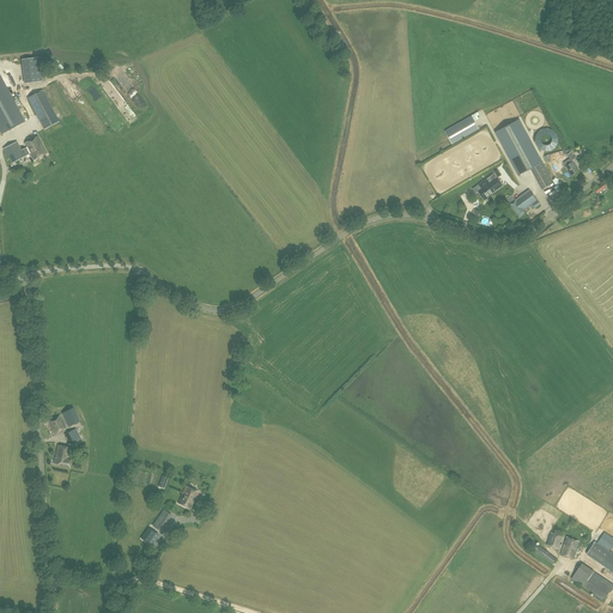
[(40,58),(22,60),(24,84),(42,82),(40,58)]
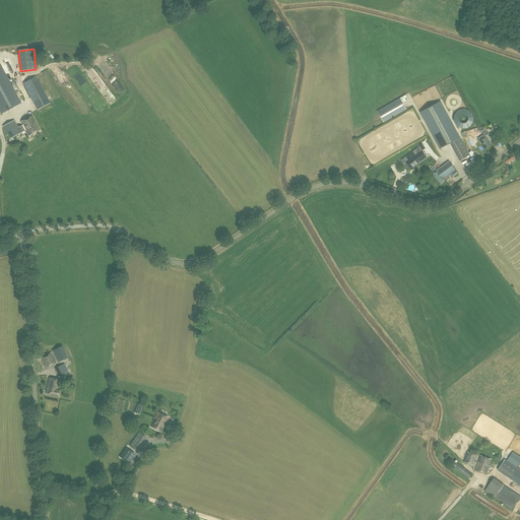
[(0,63),(0,111),(1,114),(21,104),(0,63)]
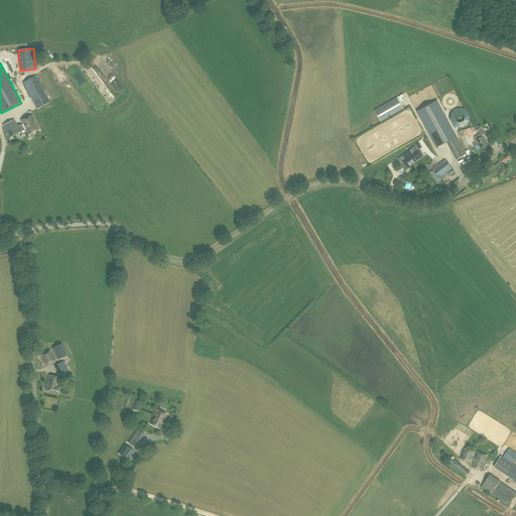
[(36,76),(23,83),(37,109),(50,102),(36,76)]
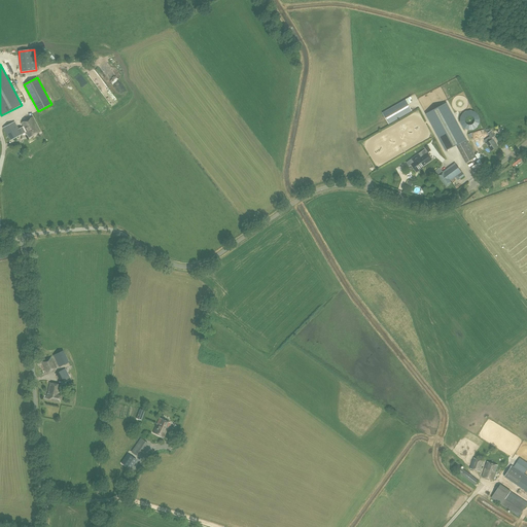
[(406,100),(383,113),(389,124),(412,111),(406,100)]
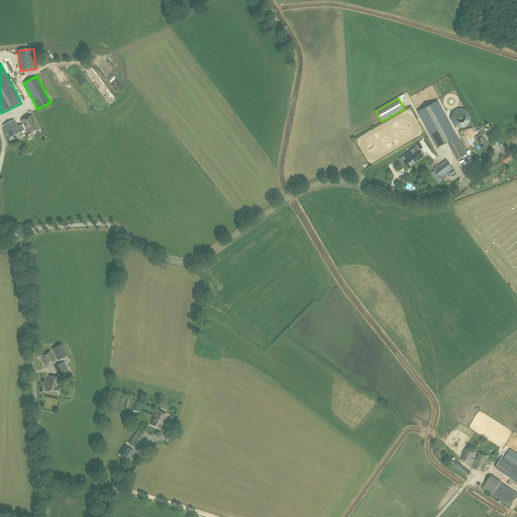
[(417,112),(437,148),(457,137),(438,101),(417,112)]
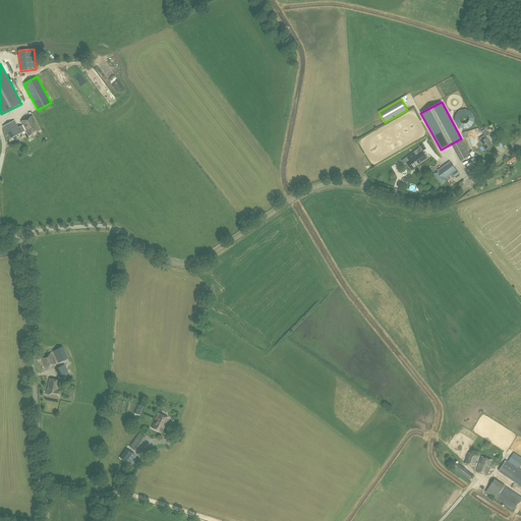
[(14,120),(3,127),(9,139),(20,133),(25,130),(26,132),(29,136),(40,130),(33,116),(21,122),(22,125),(18,127),(14,120)]
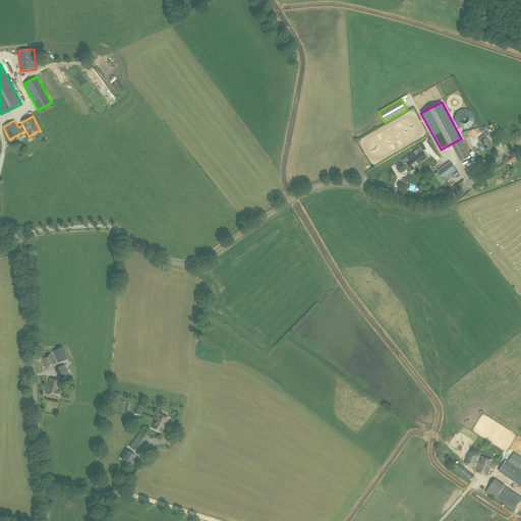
[(475,129),(467,132),(469,138),(474,137),(473,135),(477,134),(475,129)]
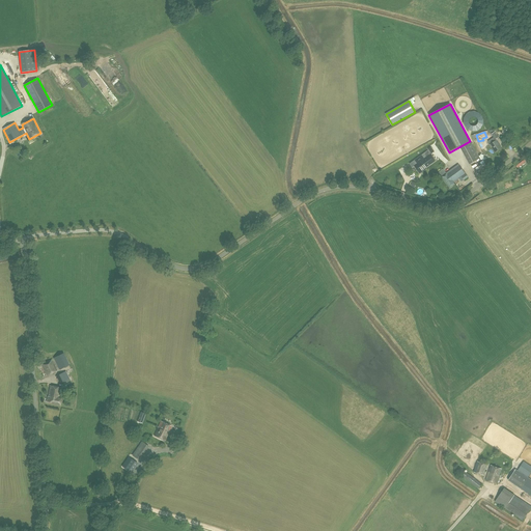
[(490,144),(490,145),(495,152),(502,147),(497,140),(496,141),(494,138),(487,142),(490,144)]
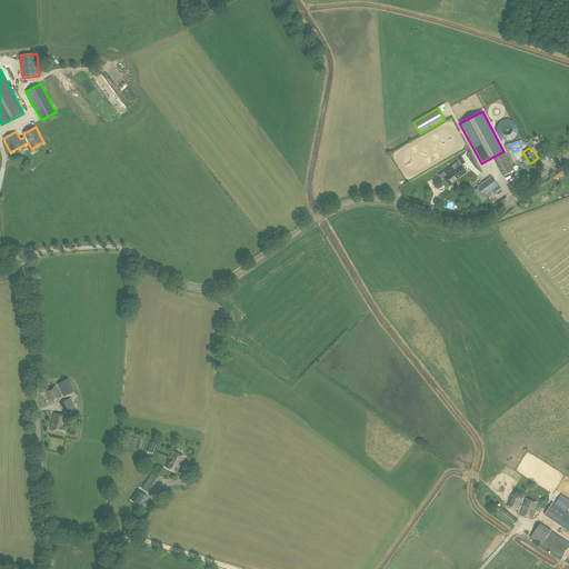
[(513,152),(519,161),(526,157),(520,149),(513,152)]
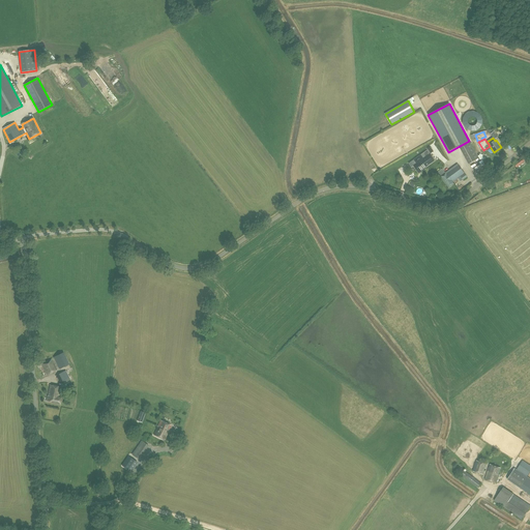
[(416,164),(413,166),(419,173),(424,169),(423,168),(431,164),(434,160),(430,154),(423,158),(421,155),(417,158),(414,160),(415,162),(416,164)]
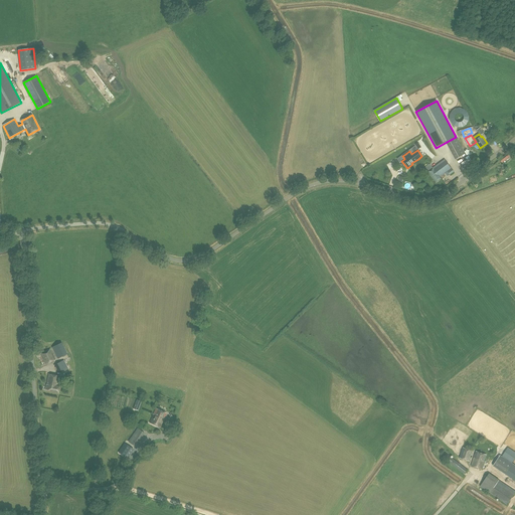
[(458,158),(462,164),(466,160),(462,155),(458,158)]
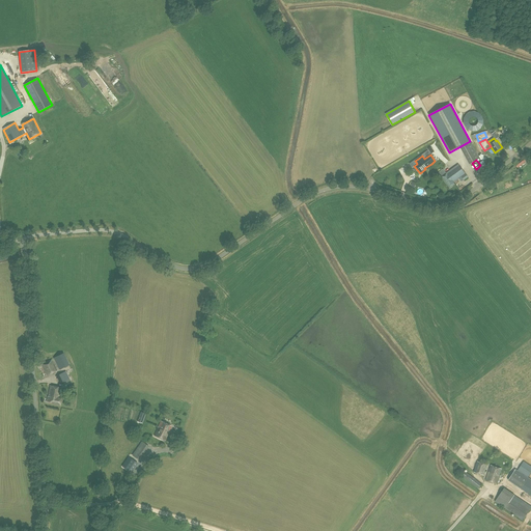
[(454,182),(462,176),(464,180),(468,177),(458,164),(447,173),(447,172),(442,176),(450,188),(455,184),(454,182)]
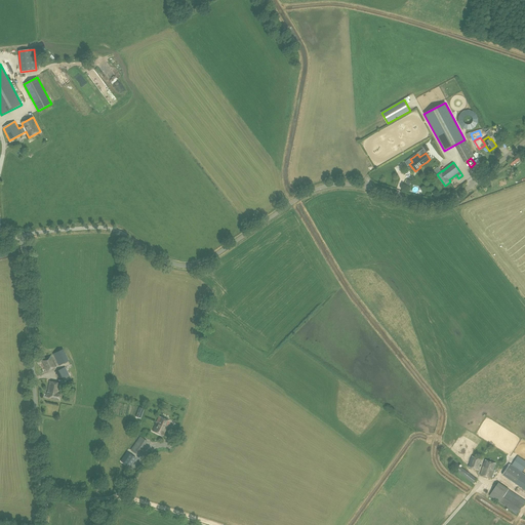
[(53,354),(58,366),(69,361),(64,349),(53,354)]
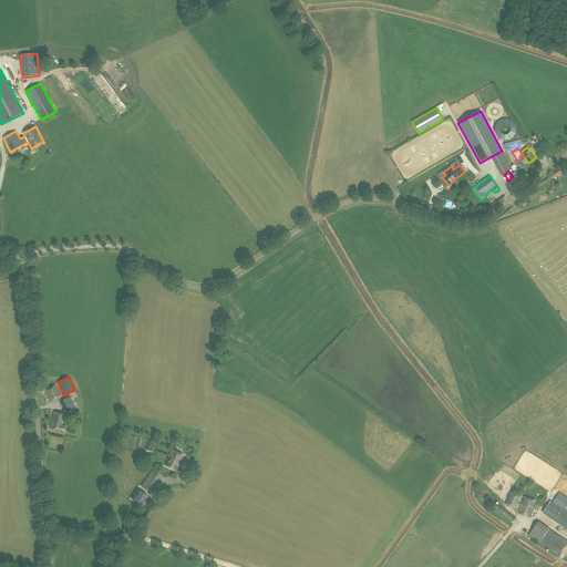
[(55,383),(44,389),(50,401),(61,395),(55,383)]
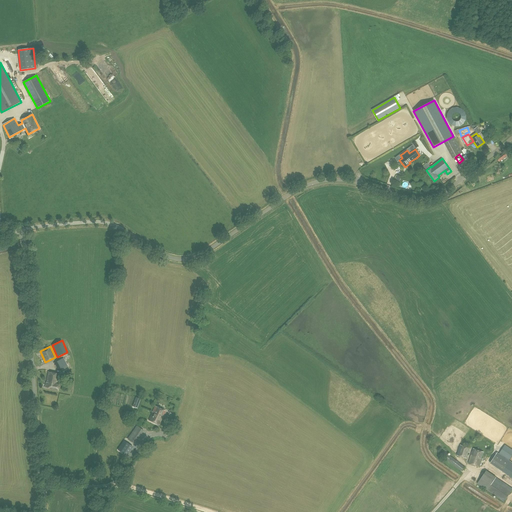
[(67,365),(64,358),(54,363),(58,369),(67,365)]
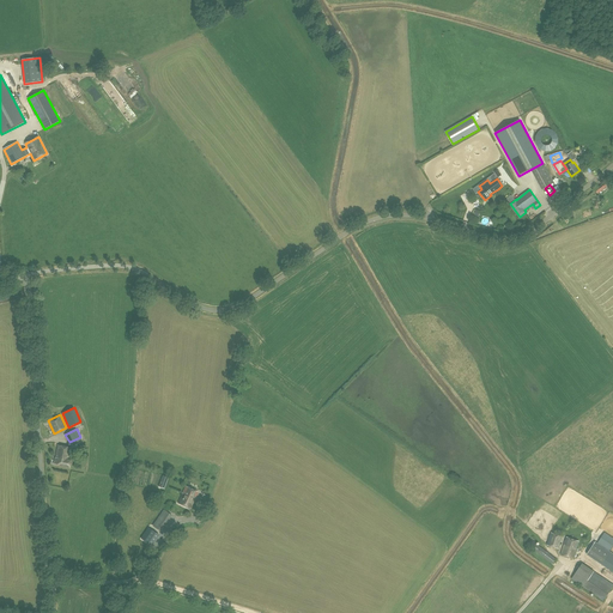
[(70,467),(72,460),(68,460),(71,448),(58,445),(54,465),(70,467)]
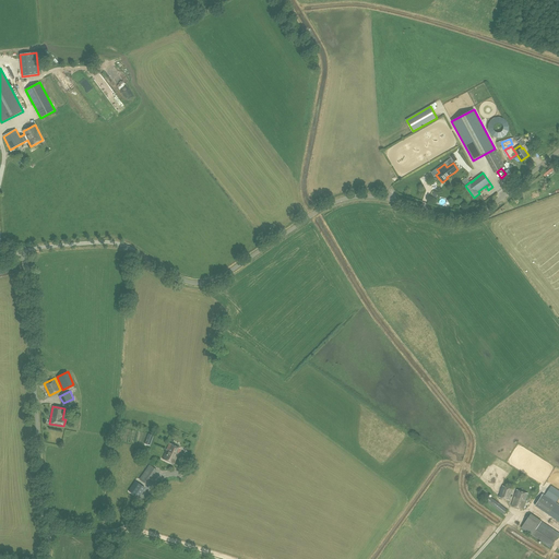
[(169,443),(166,452),(163,459),(174,464),(181,449),(169,443)]
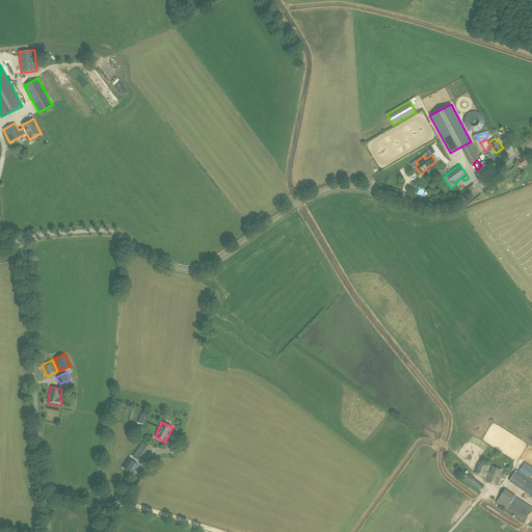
[(140,461),(150,447),(142,443),(133,456),(140,461)]
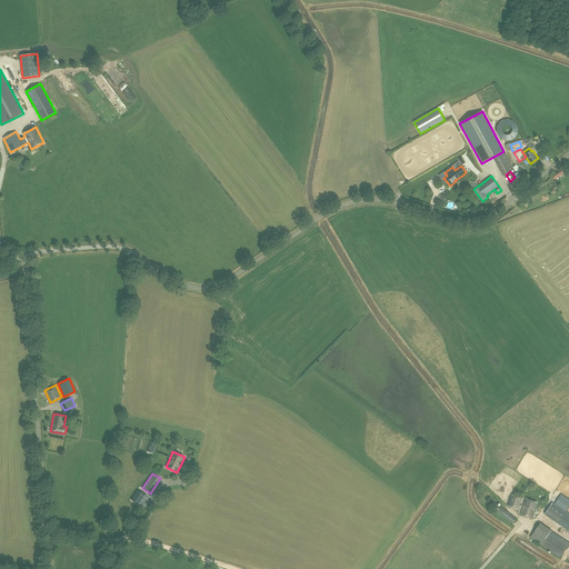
[(140,507),(147,497),(137,490),(130,499),(140,507)]
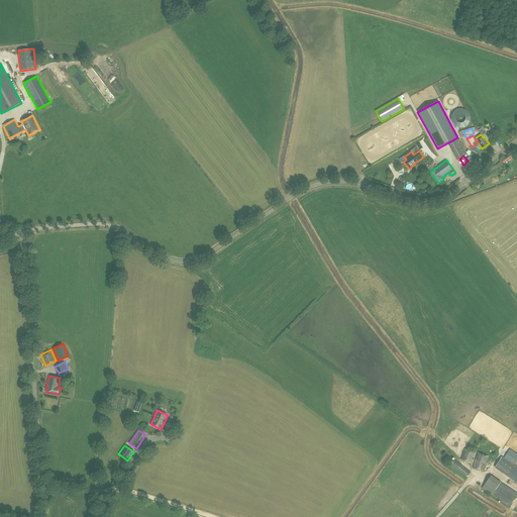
[(460,459),(471,462),(474,452),(464,448),(460,459)]
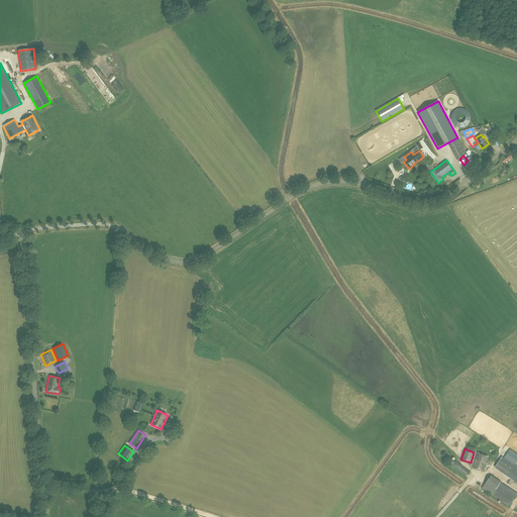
[(516,453),(510,449),(504,457),(514,464),(516,459),(516,453)]
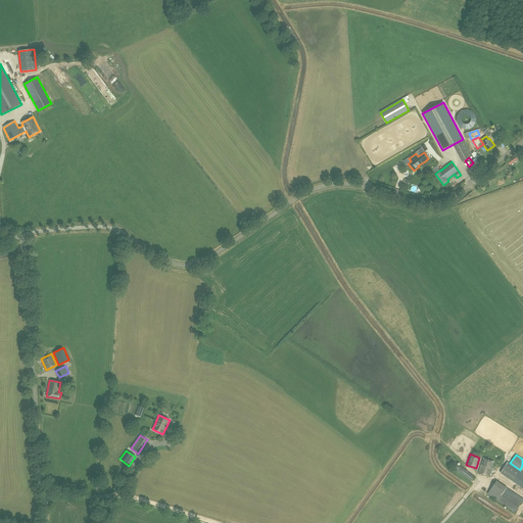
[(488,477),(493,462),(483,458),(478,473),(488,477)]
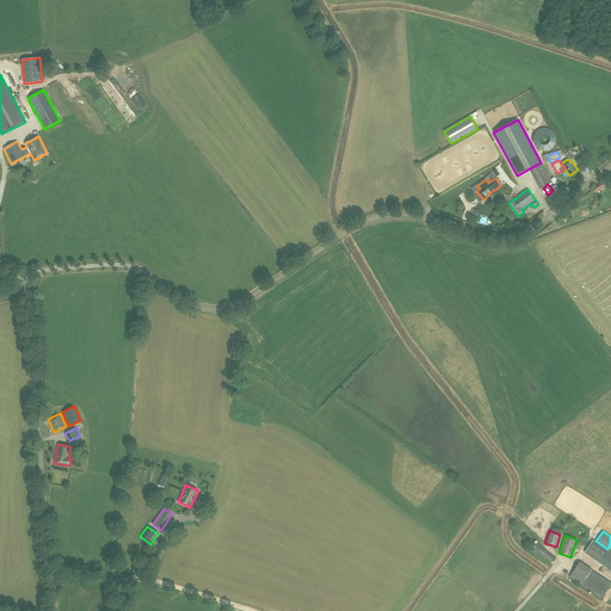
[(549,562),(554,557),(534,542),(530,547),(549,562)]
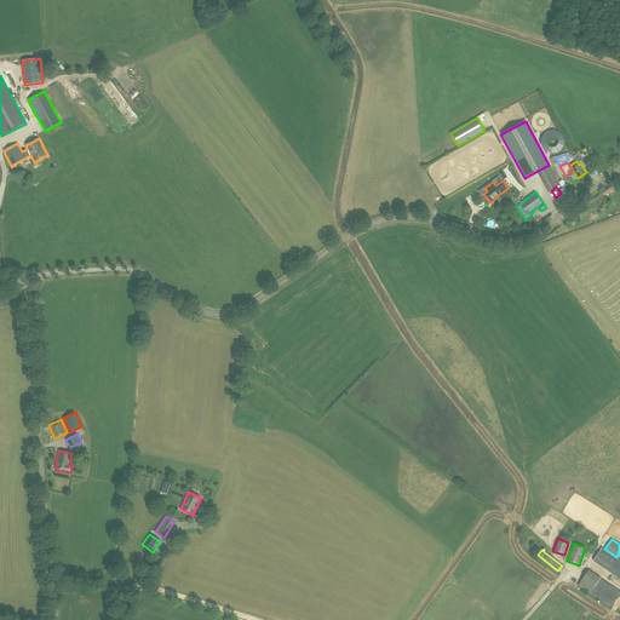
[(619,560),(618,558),(609,572),(619,578),(619,560)]
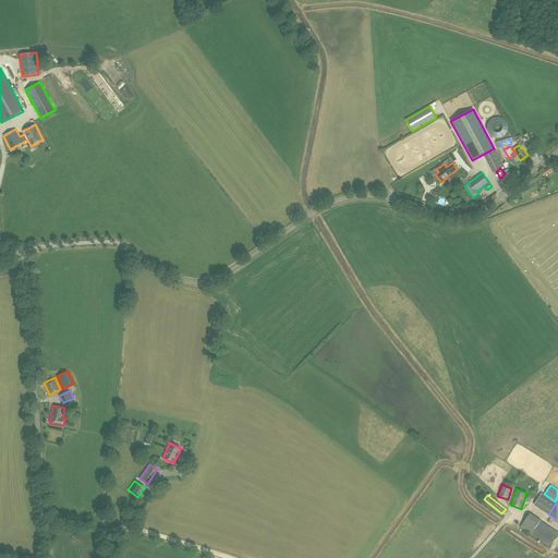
[(557,532),(530,513),(520,526),(522,528),(549,547),(555,540),(557,533),(557,532)]
